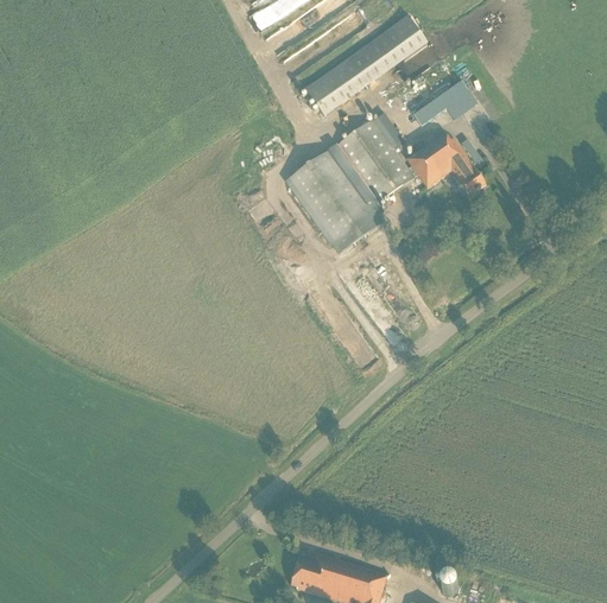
[(421,125),(446,107),(437,96),(413,114),(421,125)]
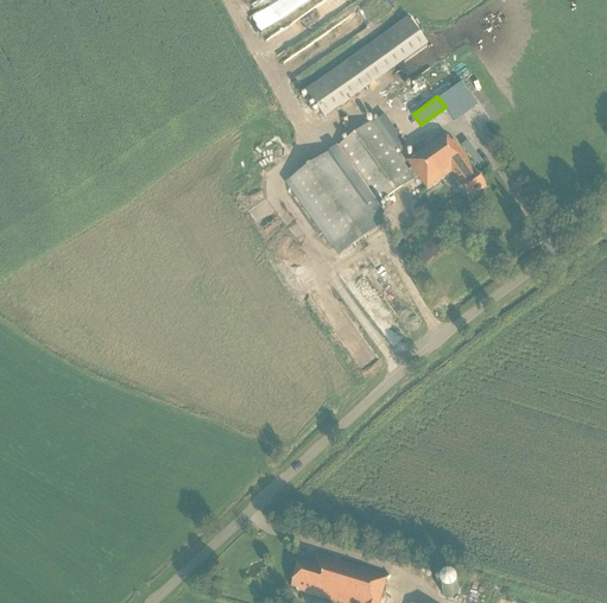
[(468,120),(473,118),(475,115),(469,105),(461,109),(468,120)]
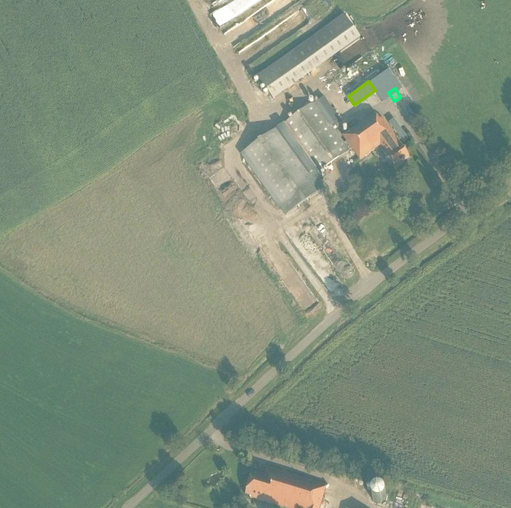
[(334,120),(339,116),(323,94),(314,100),(332,125),(336,122),(334,120)]
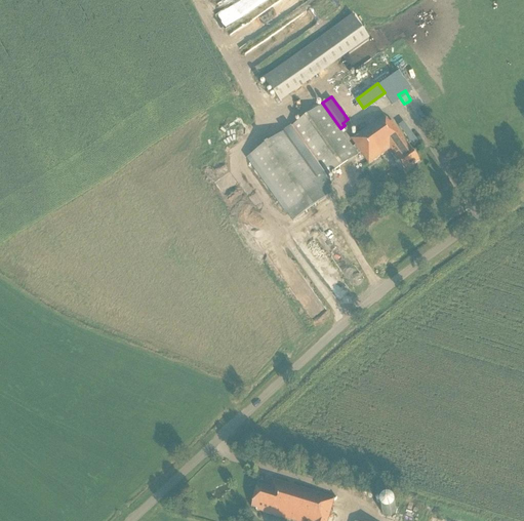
[(360,149),(355,143),(352,145),(340,128),(322,103),(321,102),(288,125),(313,157),(308,161),(284,128),(247,155),(291,215),(290,216),(292,218),(330,191),(326,185),(331,181),(326,173),(357,152),(357,151),(360,149)]
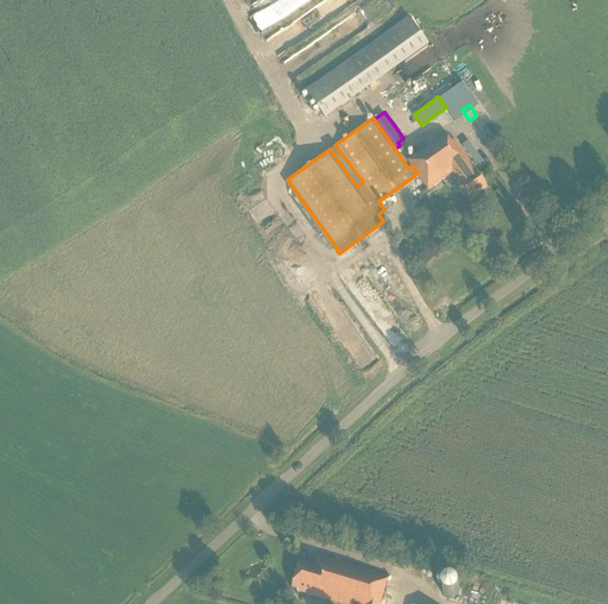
[(451,139),(444,131),(407,157),(412,165),(418,172),(427,187),(451,169),(469,194),(486,182),(477,170),(476,171),(467,158),(468,157),(453,137),(451,139)]
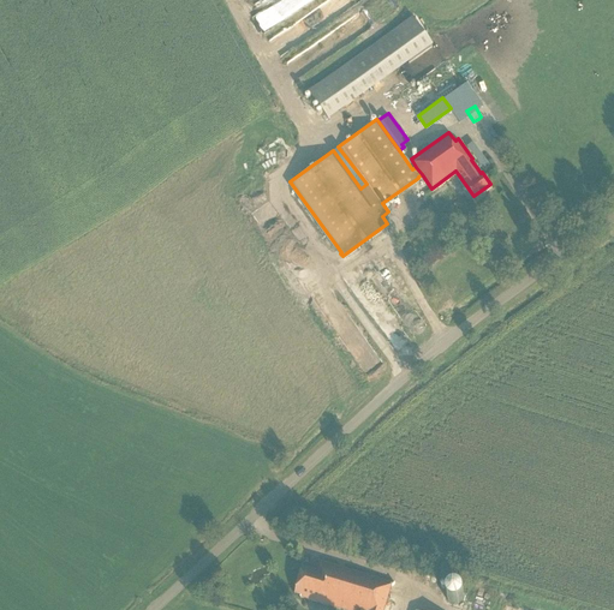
[(299,593),(313,597),(314,597),(355,609),(381,609),(392,580),(317,557),(314,567),(302,563),(294,590),(299,592),(299,593)]
